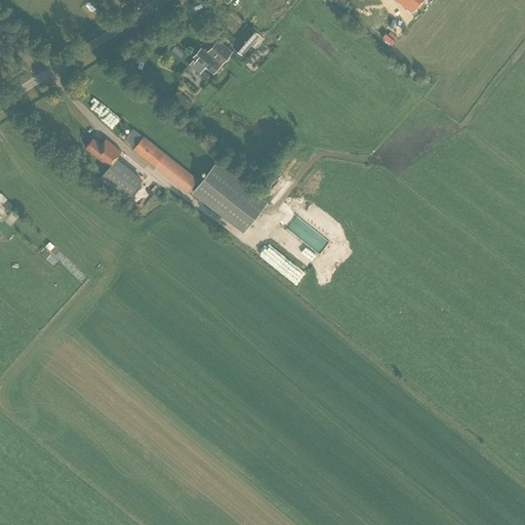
[(336,0),(335,2),(344,9),(350,3),(346,0),(336,0)]
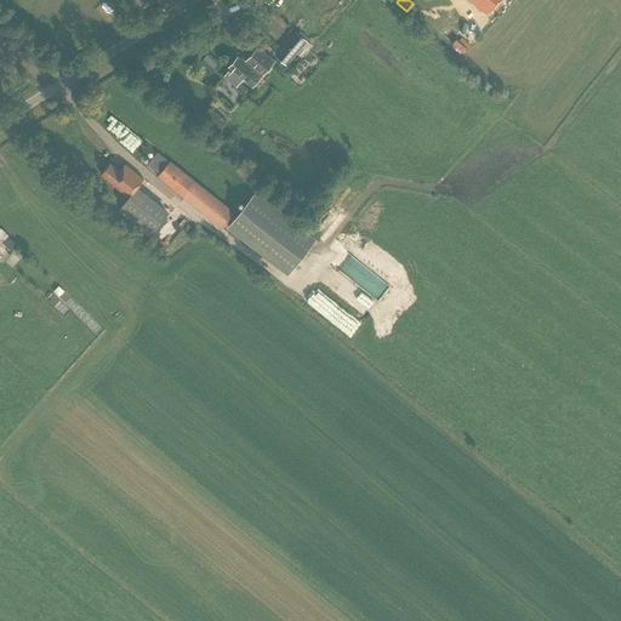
[(469,0),(488,15),(500,0),(469,0)]
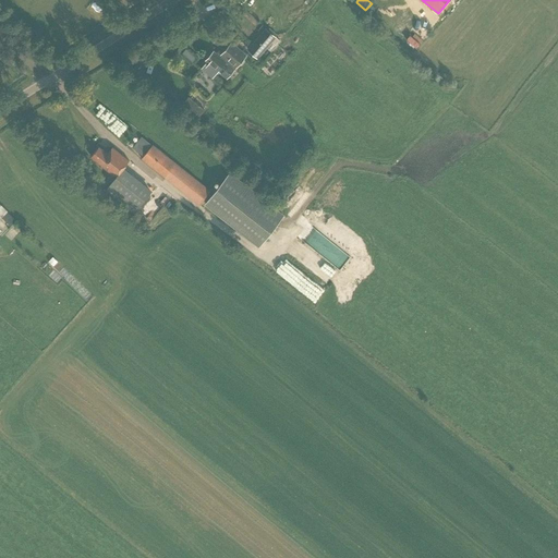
[(267,49),(271,52),(281,41),(266,29),(247,50),(258,60),(267,49)]
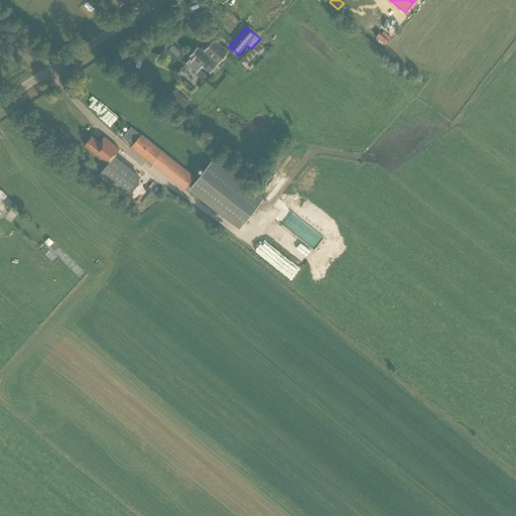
[(159,46),(167,40),(164,36),(156,42),(159,46)]
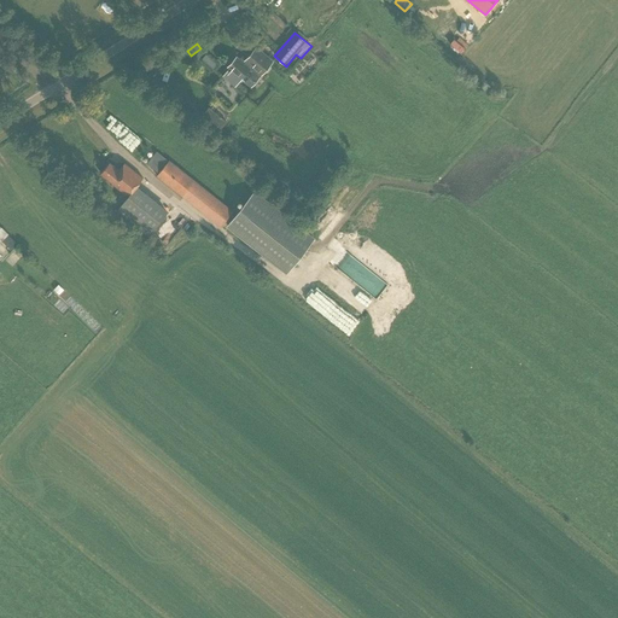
[(238,82),(240,79),(251,87),(273,62),(256,48),(246,59),(245,58),(242,58),(239,60),(237,58),(229,66),(233,70),(228,75),(238,82)]
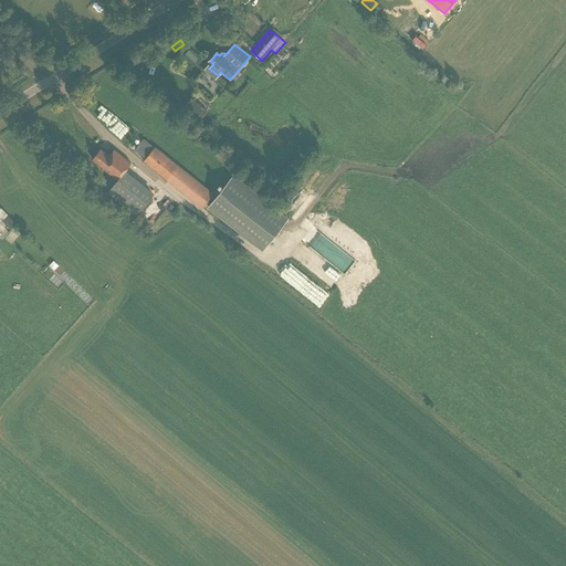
[(187,105),(202,118),(208,111),(191,98),(187,105)]
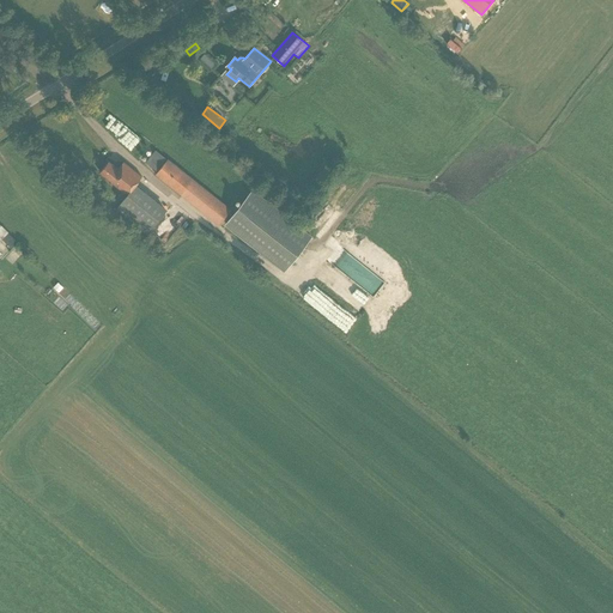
[(117,134),(125,126),(114,116),(107,125),(117,134)]
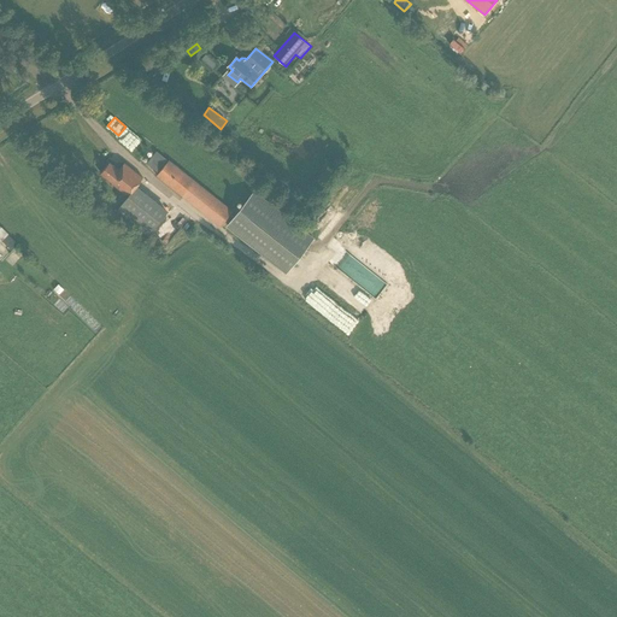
[(135,133),(128,144),(135,148),(142,137),(135,133)]
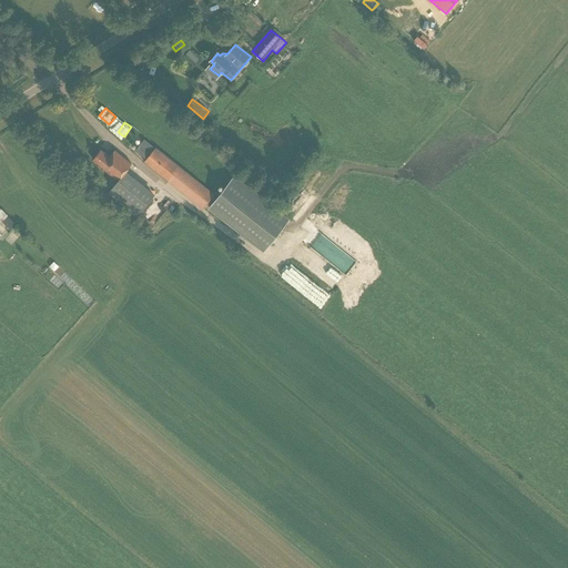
[(144,140),(135,151),(146,159),(144,162),(203,209),(214,194),(155,148),(144,140)]
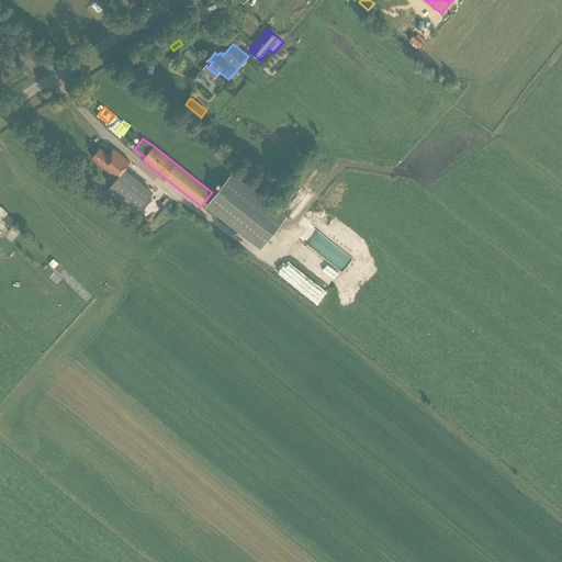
[(134,190),(141,182),(144,179),(130,167),(131,165),(130,164),(131,163),(113,148),(109,155),(100,147),(92,157),(103,167),(116,178),(117,178),(111,187),(108,184),(102,191),(132,215),(145,199),(134,190)]
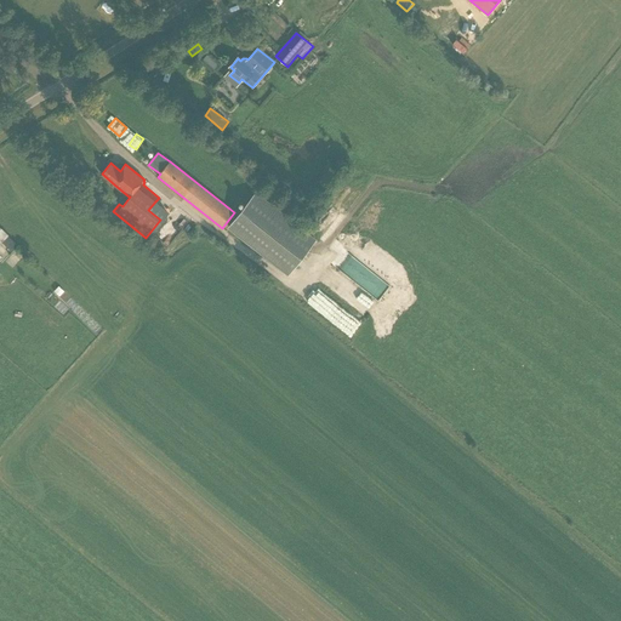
[(229,227),(288,274),(314,240),(256,194),(229,227)]
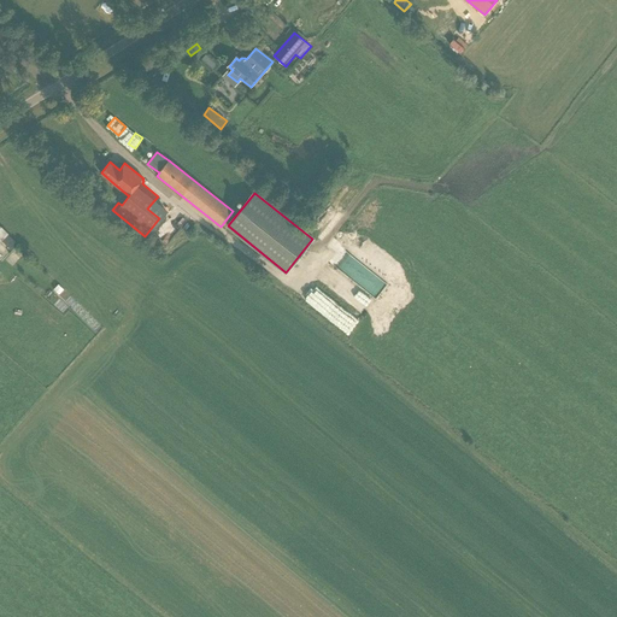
[(0,240),(11,251),(18,245),(0,225),(0,240)]
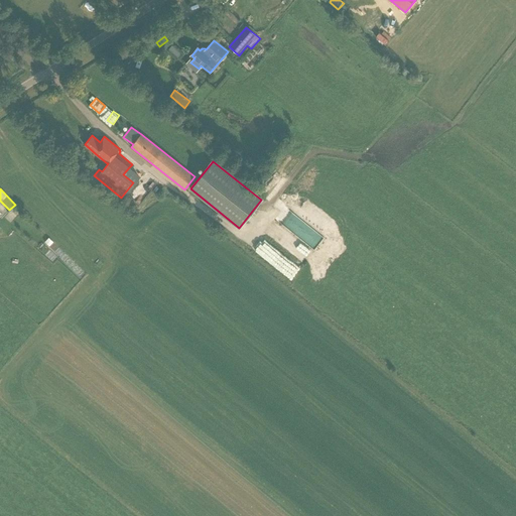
[(301,260),(310,248),(277,222),(268,233),(301,260)]
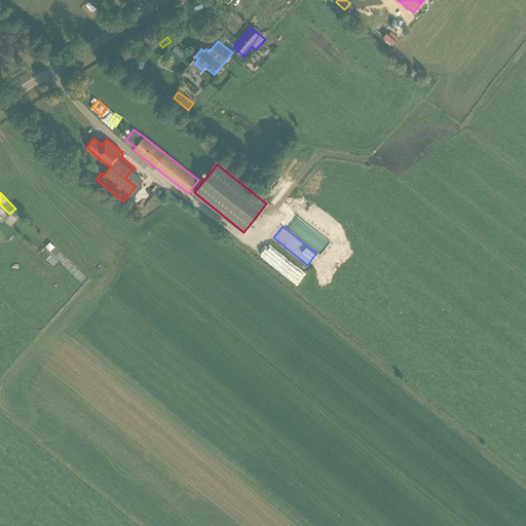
[(51,239),(45,245),(49,250),(55,246),(51,239)]
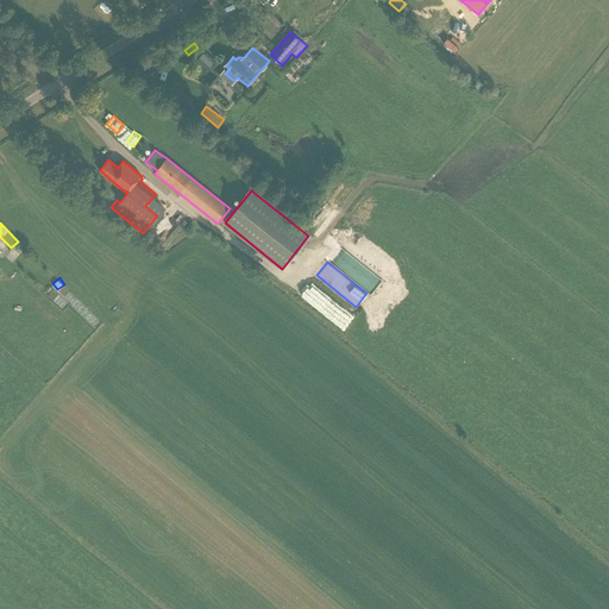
[(337,299),(312,277),(300,290),(324,313),(337,299)]
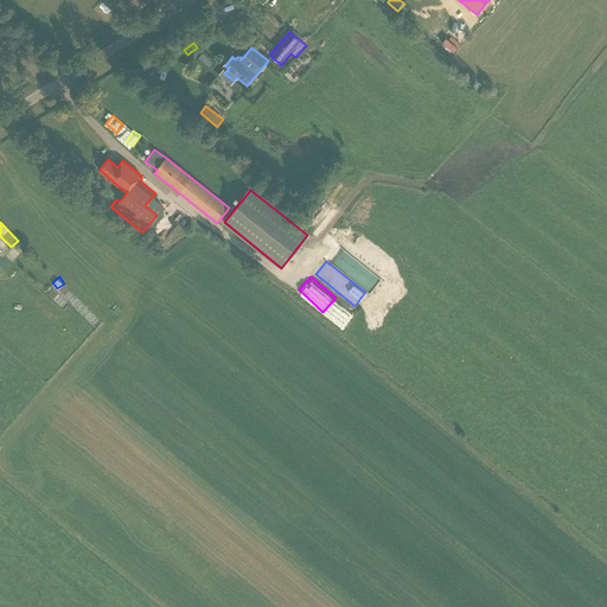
[(334,319),(342,324),(352,310),(345,305),(334,319)]
